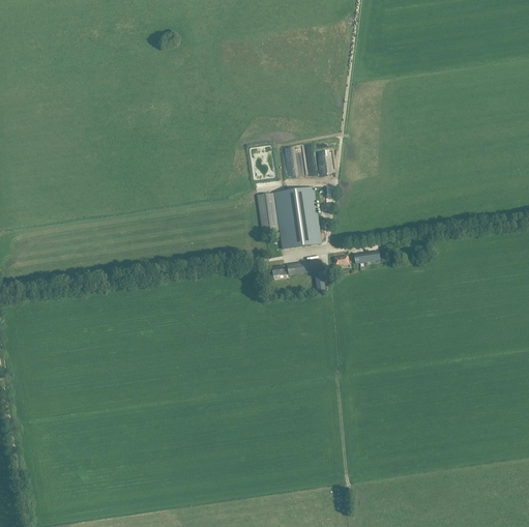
[(292,172),(292,164),(284,163),(284,172),(292,172)]
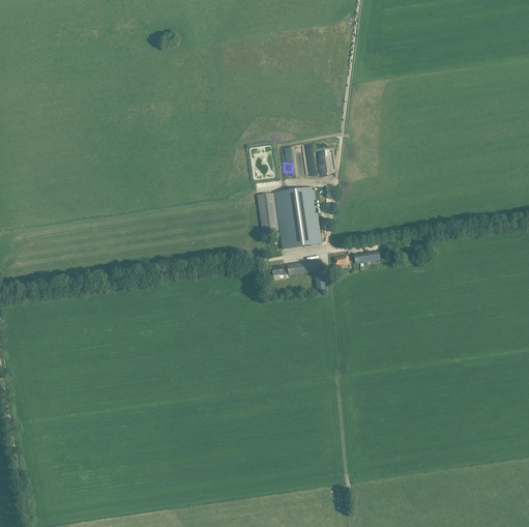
[(282,247),(319,242),(311,185),(273,191),(282,247)]
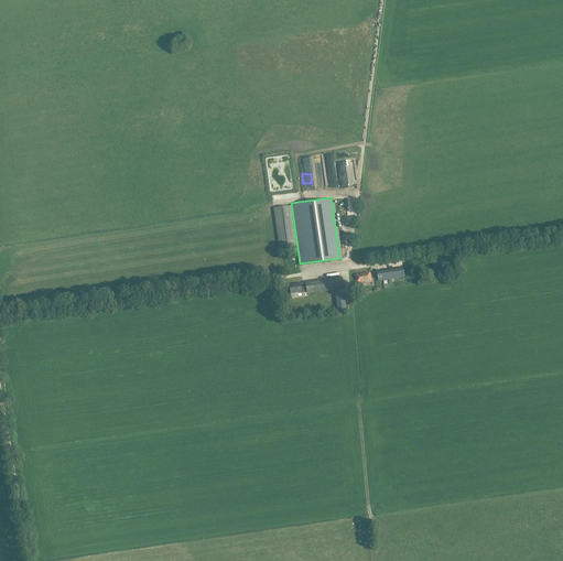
[(291,203),(272,206),(278,246),(296,243),(291,203)]
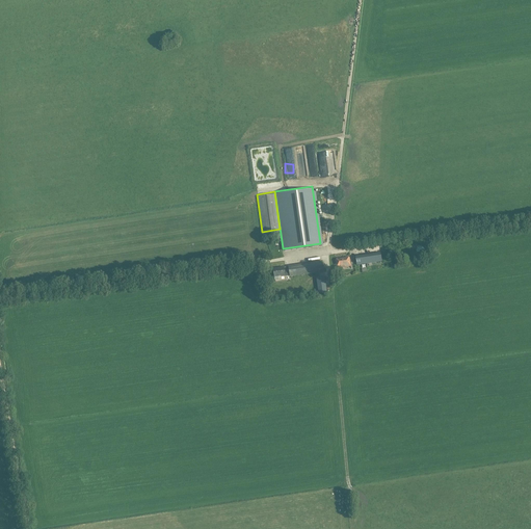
[(355,255),(356,263),(380,260),(379,252),(355,255)]
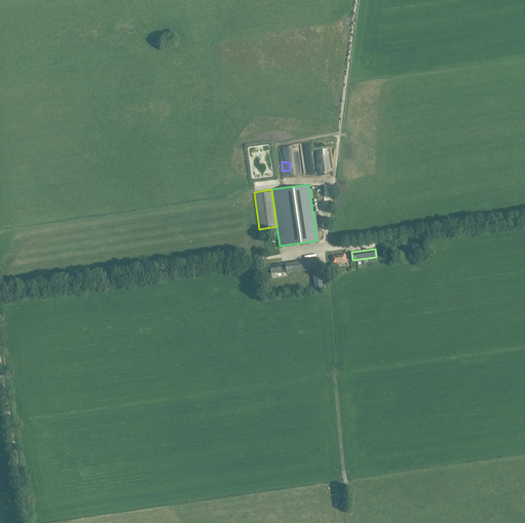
[(344,252),(330,254),(332,262),(345,260),(344,252)]
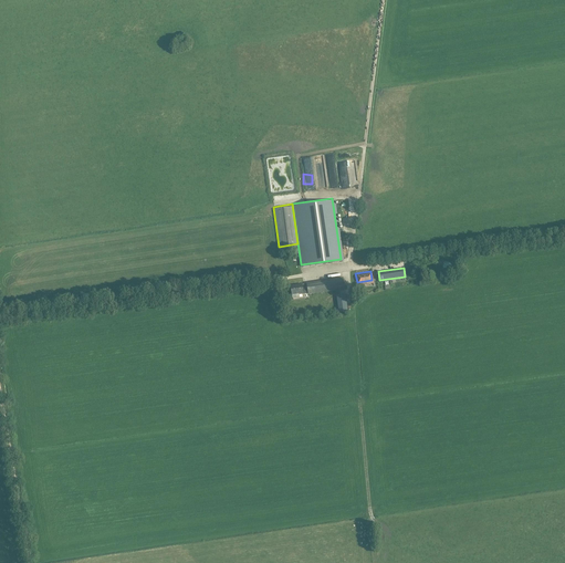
[(304,289),(302,289),(302,291),(307,290),(307,292),(335,288),(344,287),(342,274),(305,280),(306,289),(304,289)]
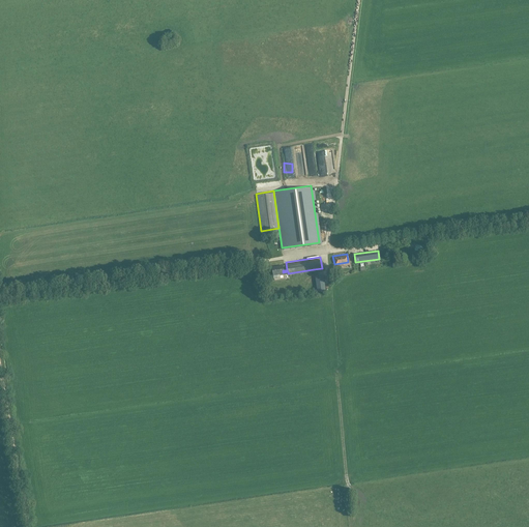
[(282,263),(271,265),(272,275),(278,275),(278,273),(283,272),(283,270),(285,270),(284,263),(282,263)]
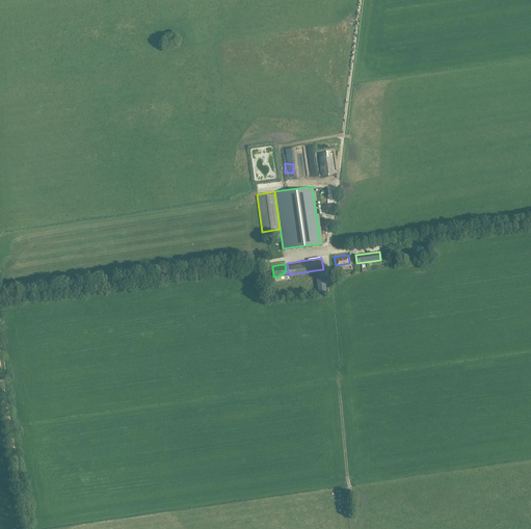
[(323,273),(315,274),(317,292),(326,291),(323,273)]
